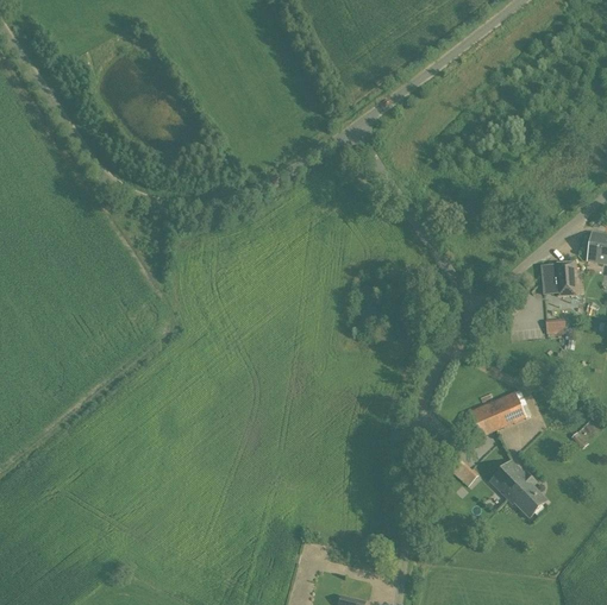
[(606,232),(589,229),(584,259),(606,263),(606,232)]
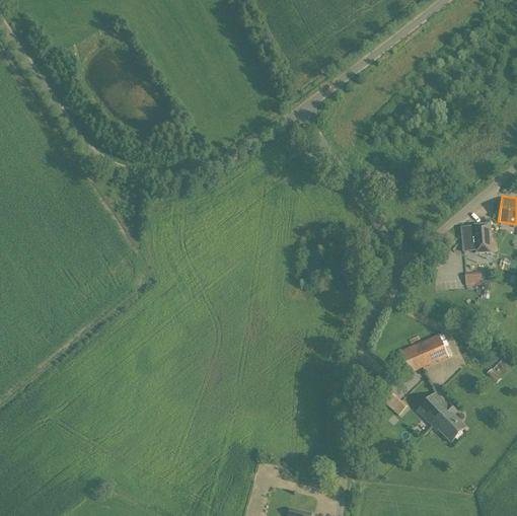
[(471,224),(460,225),(462,250),(473,249),(473,251),(490,250),(489,232),(490,231),(489,221),(470,223),(471,224)]
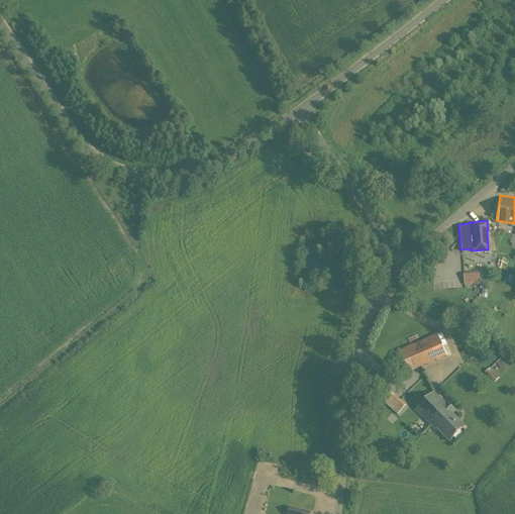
[(426,279),(432,274),(427,268),(421,274),(426,279)]
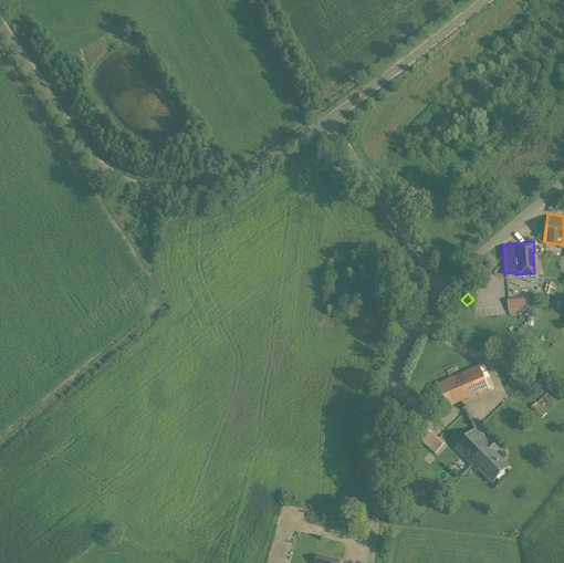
[(523,308),(522,298),(505,299),(507,309),(523,308)]
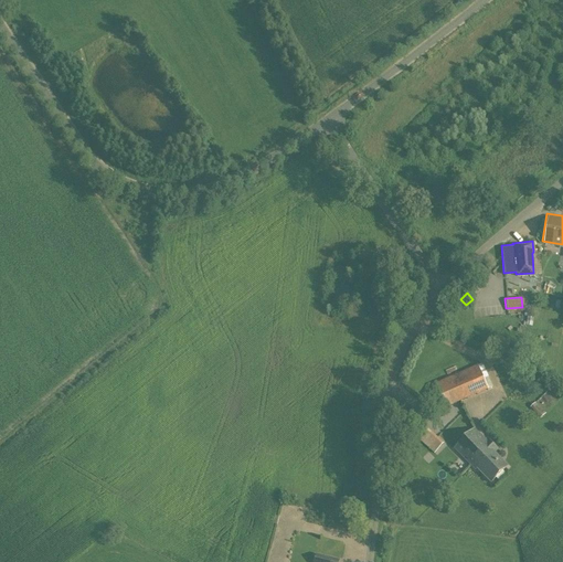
[(441,407),(458,400),(447,374),(429,382),(441,407)]
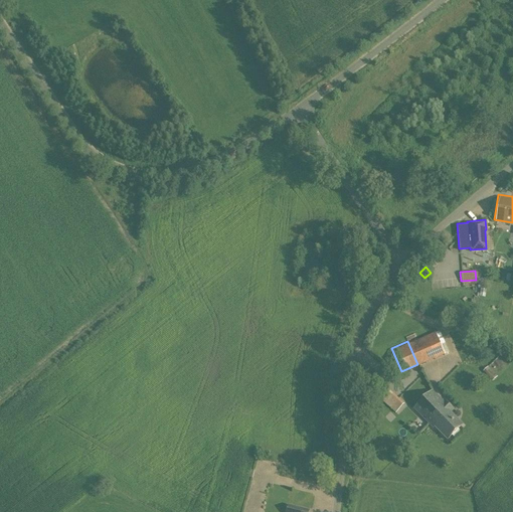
[(491,378),(495,374),(488,366),(483,371),(491,378)]
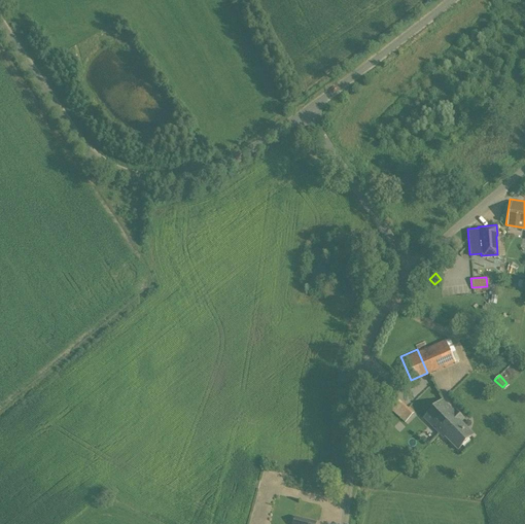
[(447,411),(450,408),(441,397),(421,416),(436,431),(445,423),(443,422),(451,415),(447,411)]
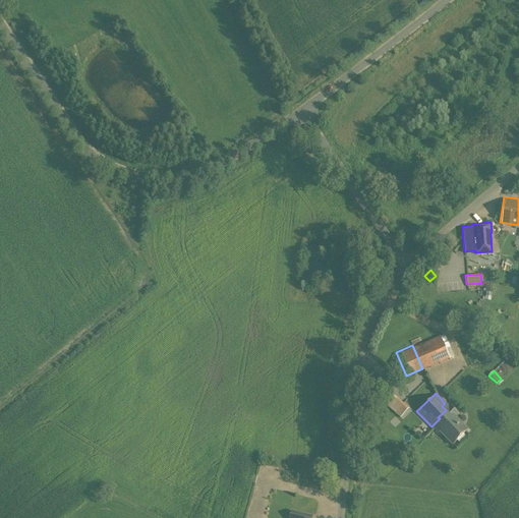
[(393,409),(400,415),(407,407),(400,401),(393,409)]
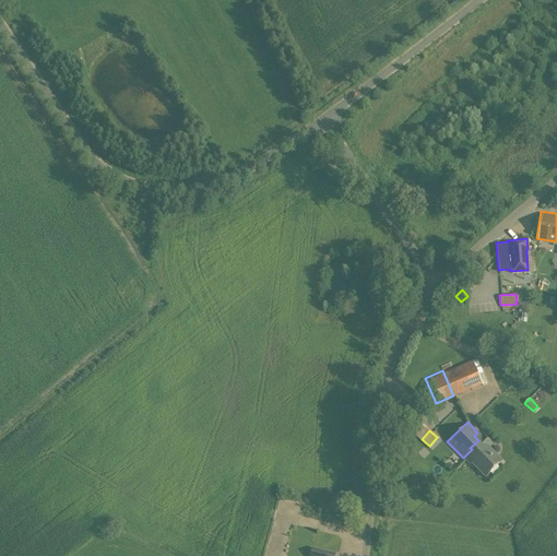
[(472,449),(463,458),(467,462),(470,460),(484,475),(501,459),(487,445),(489,441),(482,433),(480,435),(477,433),(474,436),(478,440),(470,448),(472,449)]
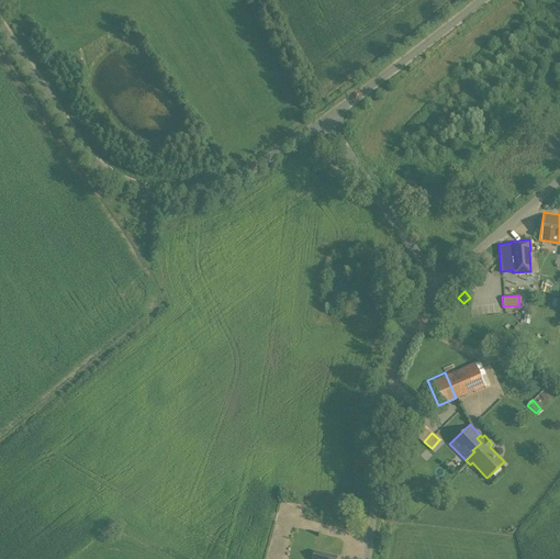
[(324,558),(326,551),(312,547),(310,558),(324,558)]
